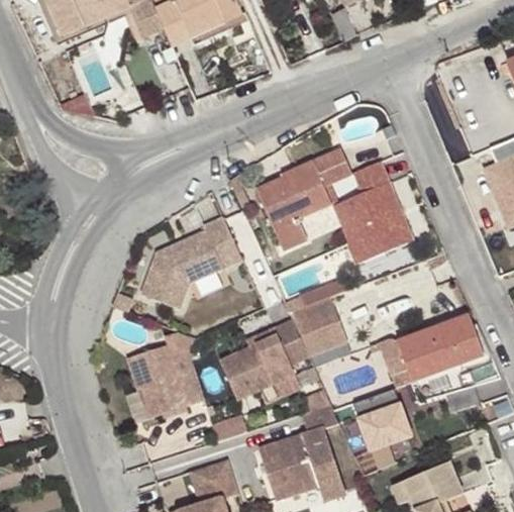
[(44,0),(58,28),(127,1),(127,0),(44,0)]
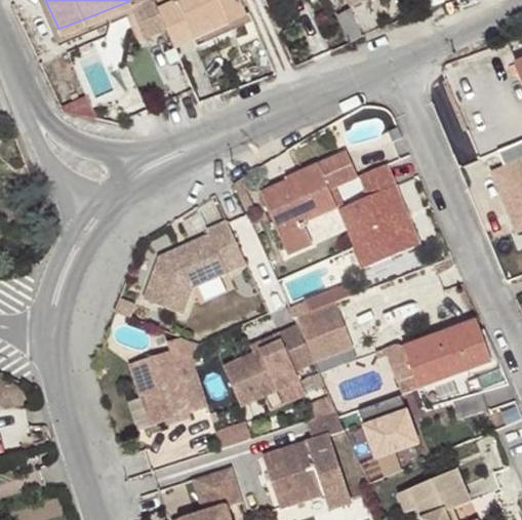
[(162,17),(154,0),(137,0),(139,3),(134,5),(144,26),(162,17)]
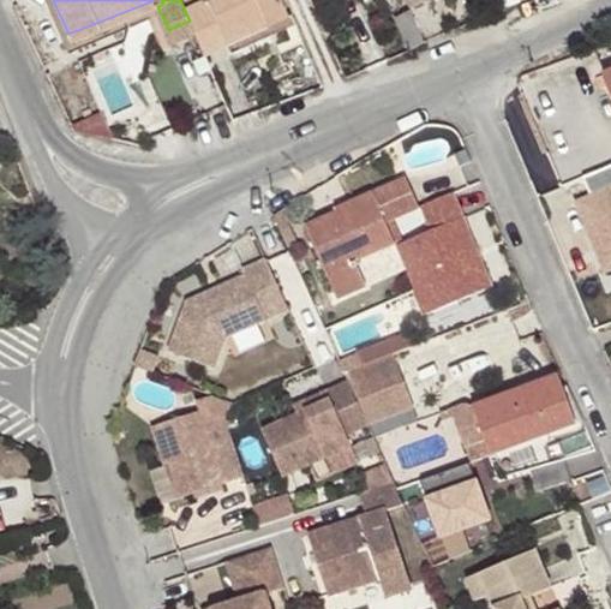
[(180,0),(190,21),(202,49),(225,37),(222,33),(261,16),(265,21),(283,11),(279,0),(180,0)]
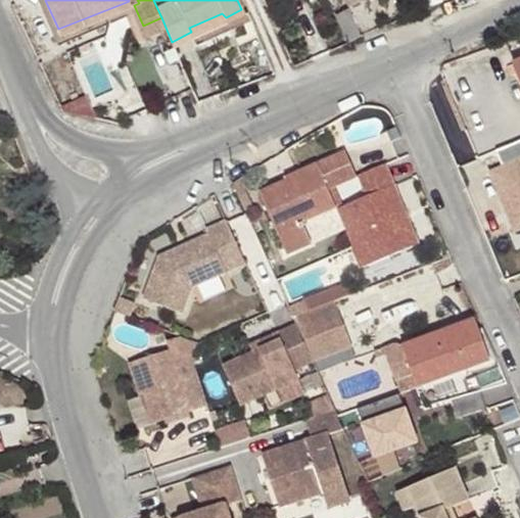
[(504,161),(489,168),(515,229),(519,226),(519,137),(499,147),(504,161)]
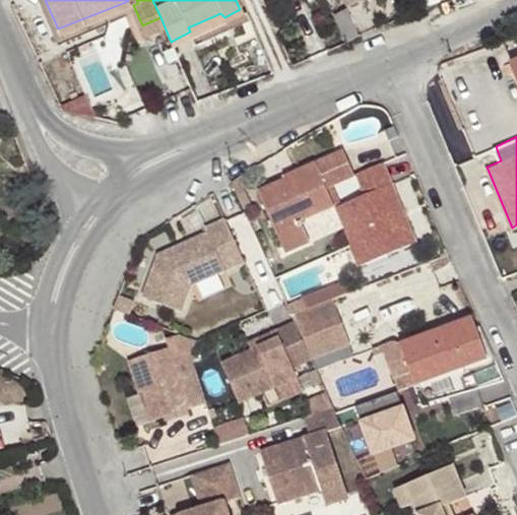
[(282,178),(256,190),(272,227),(296,216),(330,201),(322,185),(350,171),(340,147),(280,175),(282,178)]
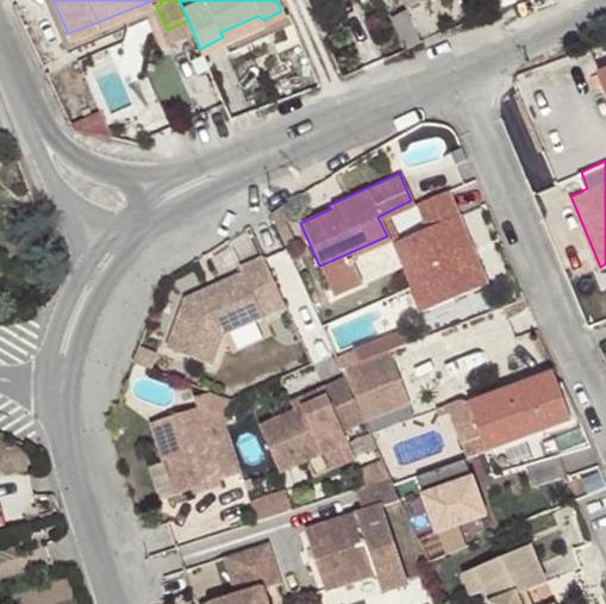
[(447,187),(418,199),(430,226),(391,242),(418,307),(485,280),(447,187)]
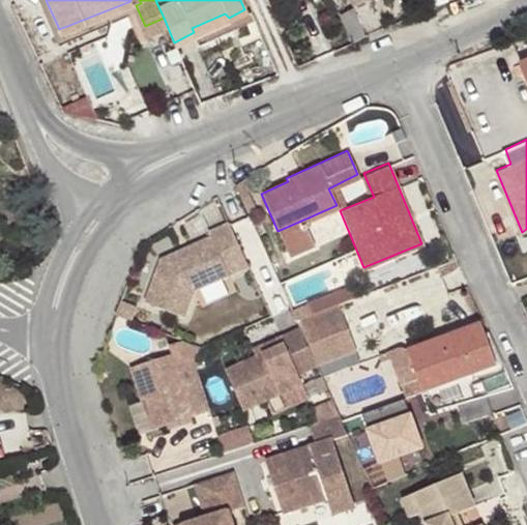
[(301,221),(277,231),(286,252),(311,241),(301,221)]
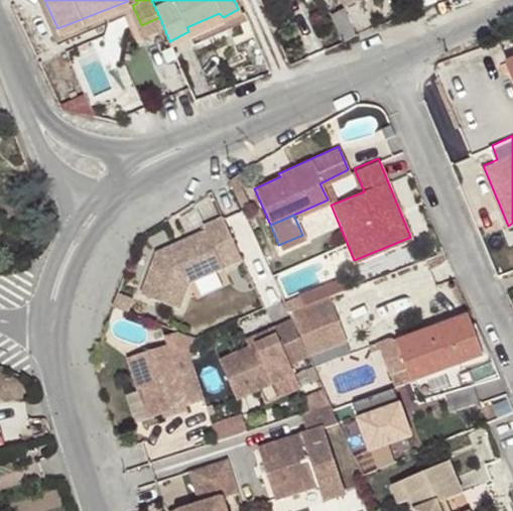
[(190,280),(241,257),(222,216),(203,225),(205,230),(156,251),(142,294),(180,306),(190,280)]
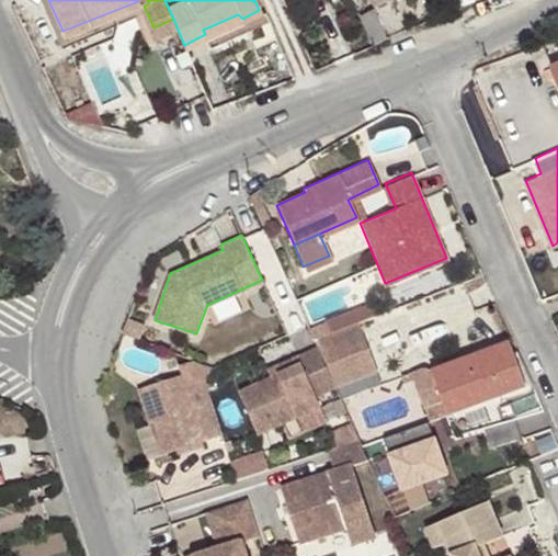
[(127,317),(121,330),(138,338),(144,324),(127,317)]
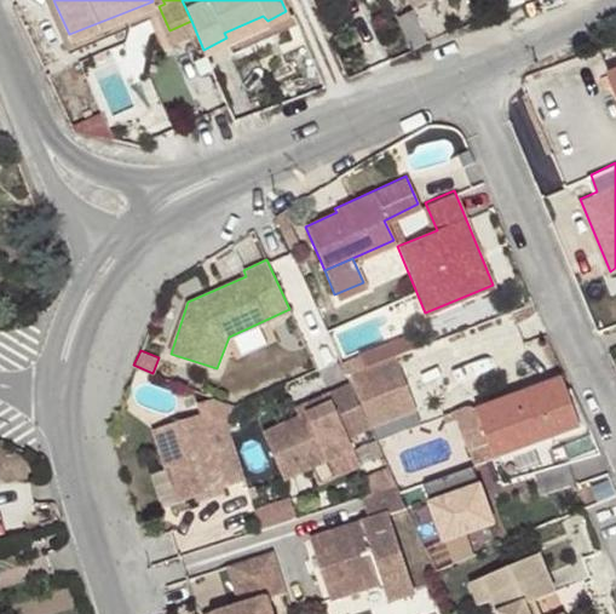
[(408,389),(395,355),(349,372),(362,406),(408,389)]
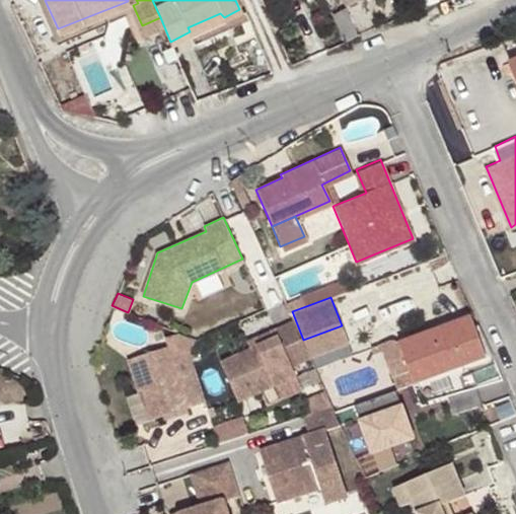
[(462,315),(465,324),(472,322),(468,312),(462,315)]
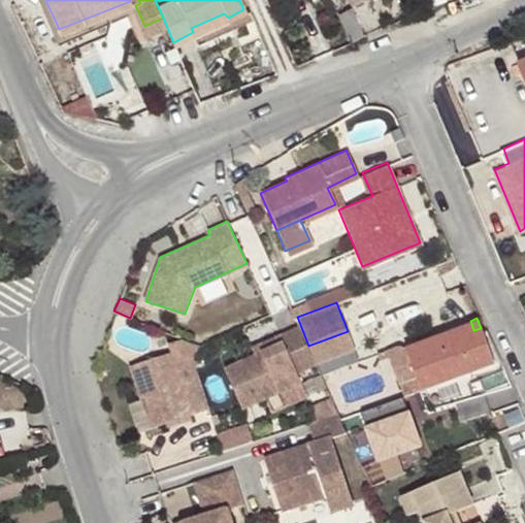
[(473,330),(470,321),(402,345),(414,371),(419,386),(472,365),(470,360),(490,353),(481,328),(473,330)]
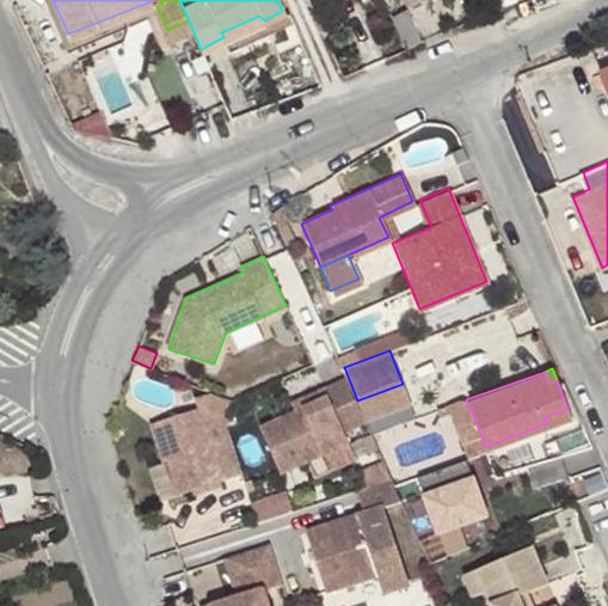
[(364,421),(344,377),(323,387),(326,395),(294,409),(259,426),(280,472),(306,459),(348,441),(343,430),(364,421)]
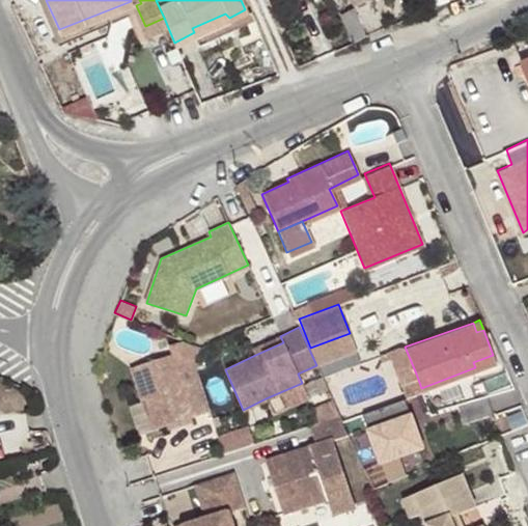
[(355,348),(350,333),(310,348),(316,363),(355,348)]
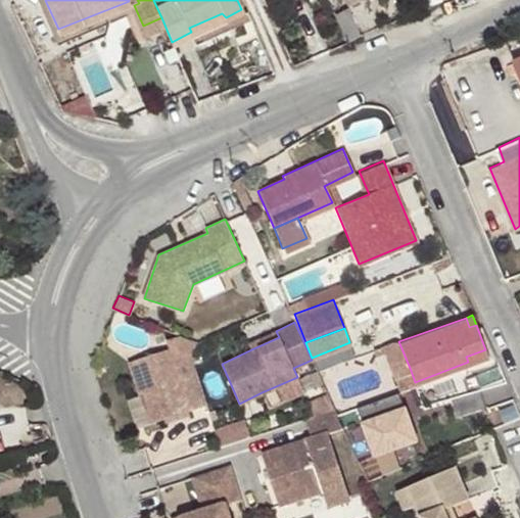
[(279,337),(276,331),(248,342),(251,349),(279,337)]
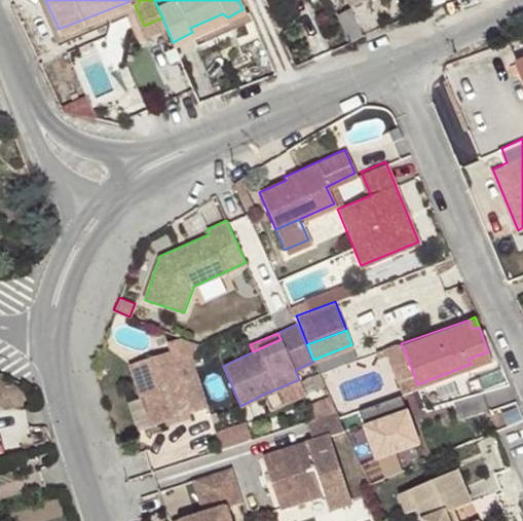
[(153,424),(207,407),(191,360),(186,345),(128,364),(140,397),(144,396),(153,424)]
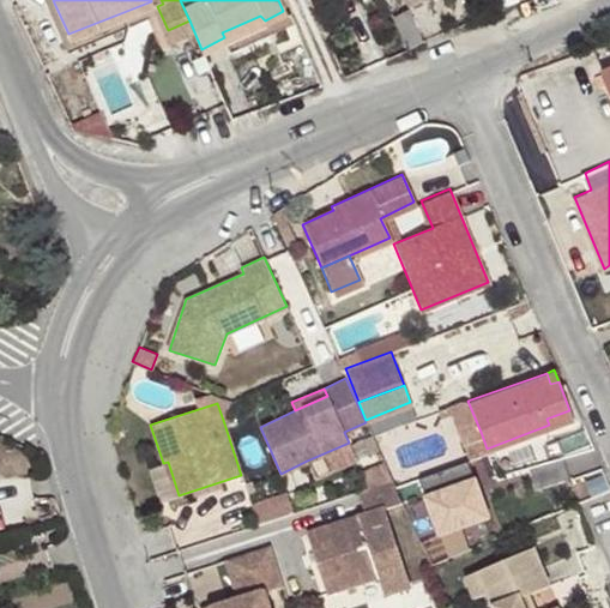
[(572,416),(569,410),(547,419),(549,425),(572,416)]
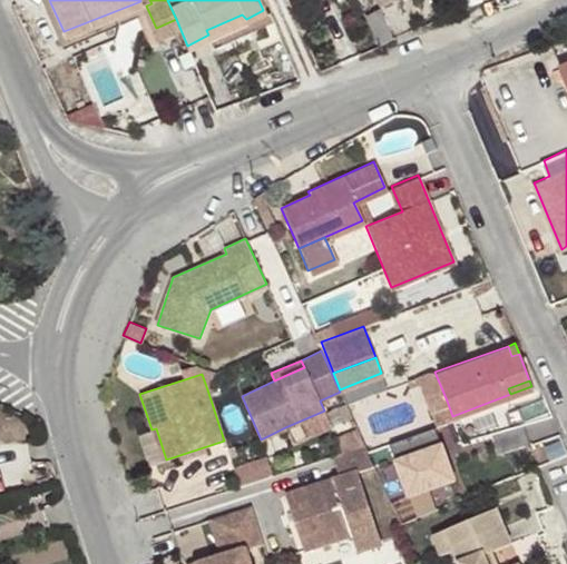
[(452,416),(447,401),(429,407),(436,422),(452,416)]
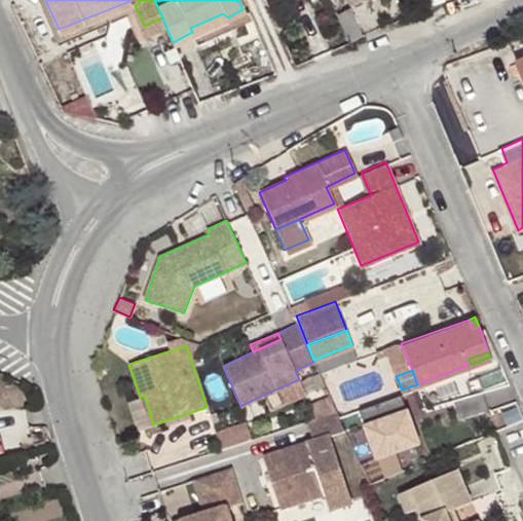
[(305,394),(299,379),(263,395),(270,409),(305,394)]
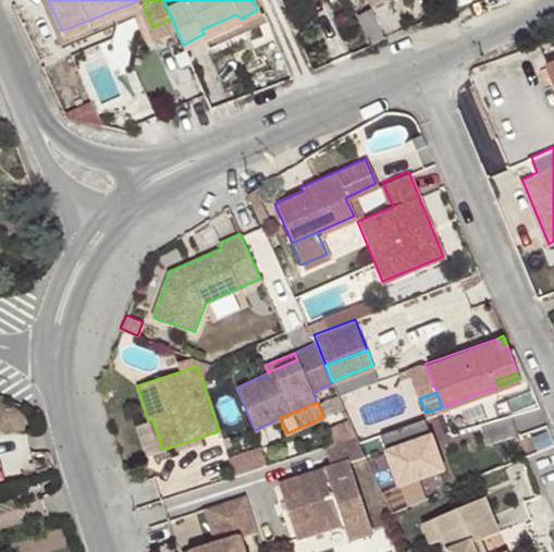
[(421,414),(378,430),(397,480),(440,465),(421,414)]
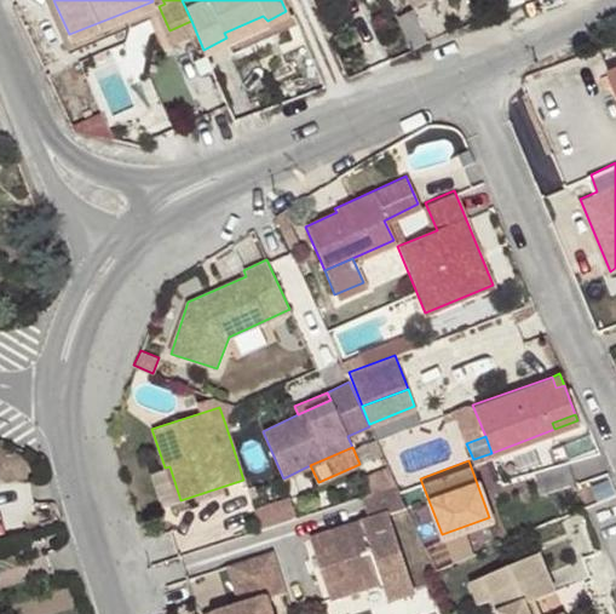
[(396,487),(389,471),(367,482),(372,494),(396,487)]
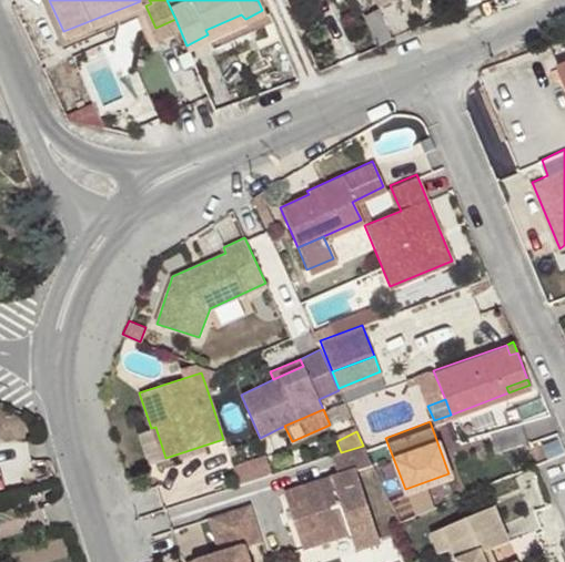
[(373,467),(363,446),(341,452),(332,456),(339,477),(284,493),(302,550),(350,534),(355,552),(380,544),(356,471),(373,467)]
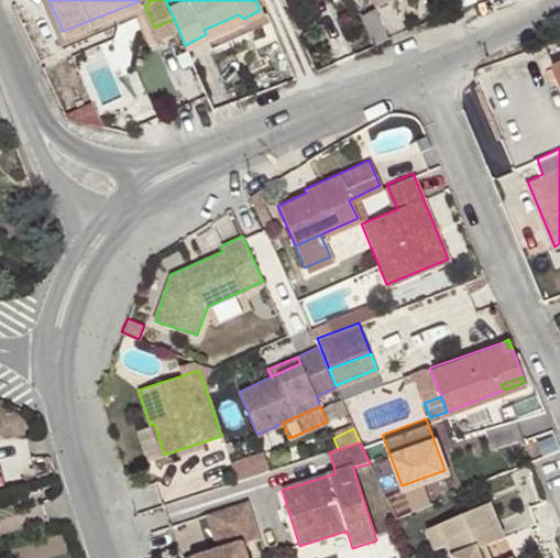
[(264,446),(231,455),(237,471),(268,461),(264,446)]
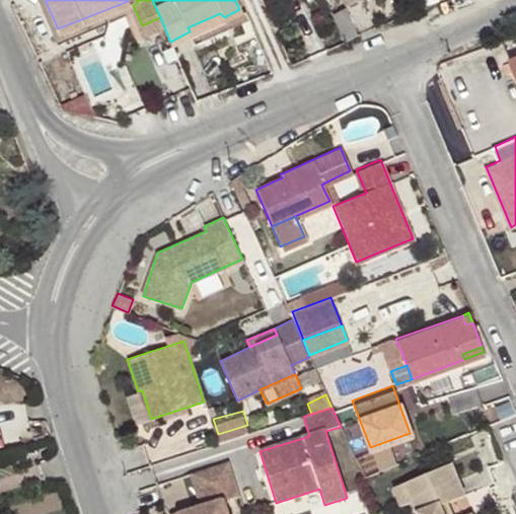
[(448,459),(402,479),(411,499),(417,513),(449,513),(444,500),(462,492),(448,459)]
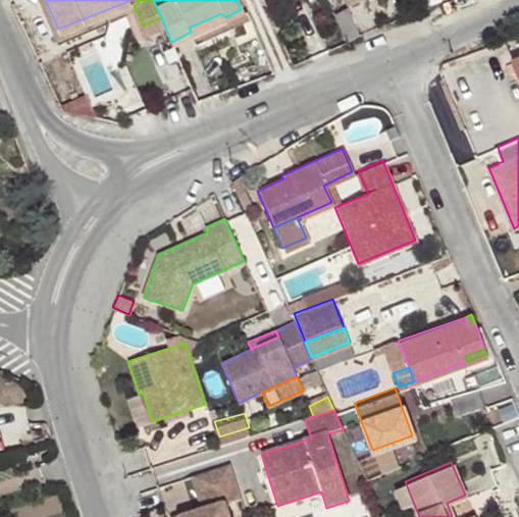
[(229,464),(192,475),(197,490),(235,479),(229,464)]
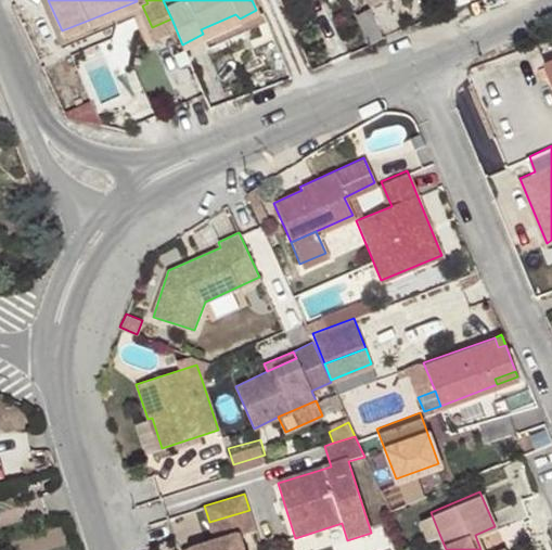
[(256,529),(249,510),(209,522),(215,541),(189,549),(241,549),(238,536),(256,529)]
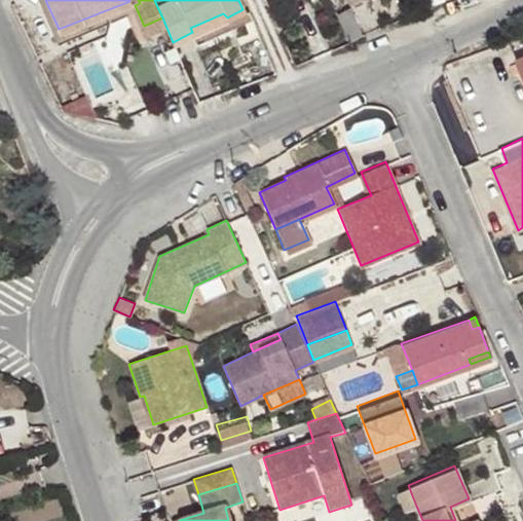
[(416,506),(408,485),(398,489),(405,510),(416,506)]
